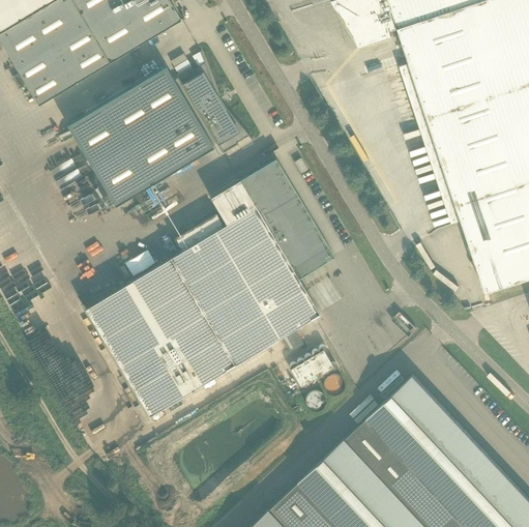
[(0,46),(36,108),(179,22),(166,0),(0,0),(0,46)]
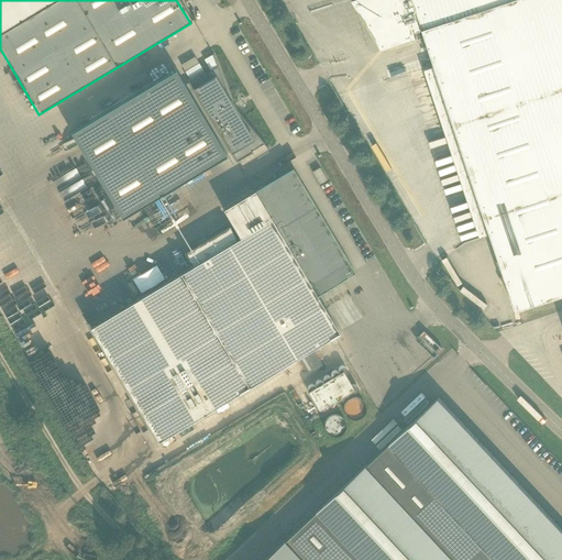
[(561,0),(355,0),(351,1),(381,52),(416,40),(414,34),(422,32),(515,313),(561,296),(561,0)]
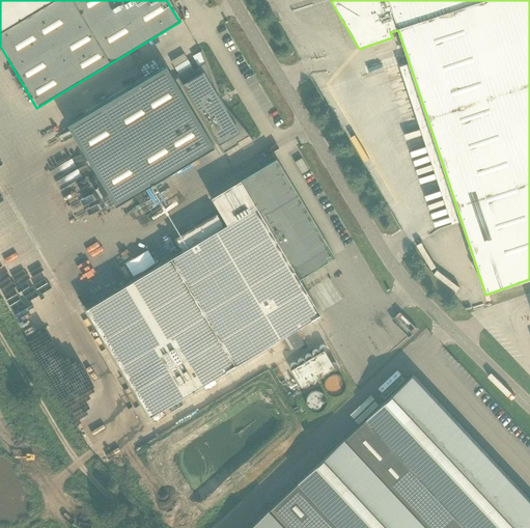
[(236,146),(236,145),(247,139),(251,143),(252,142),(223,108),(222,109),(216,100),(217,100),(200,54),(199,54),(203,65),(192,73),(190,68),(175,78),(222,156),(236,146)]
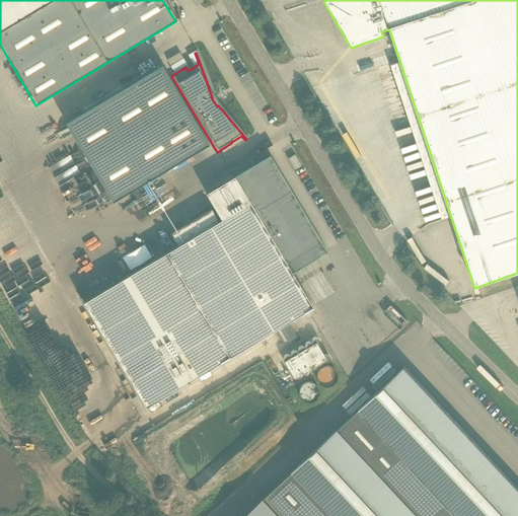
[(160,66),(151,72),(64,124),(111,203),(207,145),(160,66)]
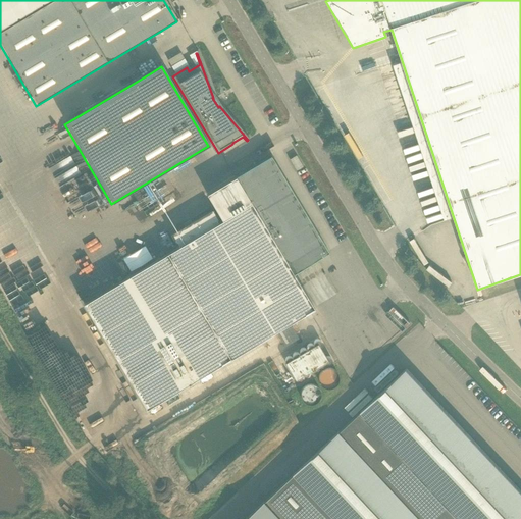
[(176,249),(82,306),(145,411),(308,314),(313,311),(292,275),(327,254),(269,158),(205,197),(221,222),(218,224),(211,212),(169,237),(176,249)]
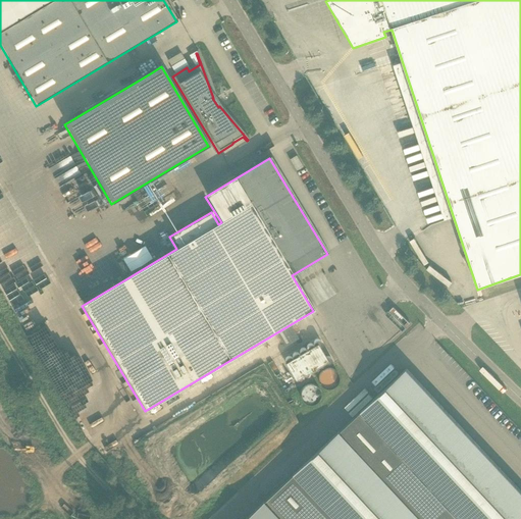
[(319,350),(287,369),(293,379),(324,360),(319,350)]
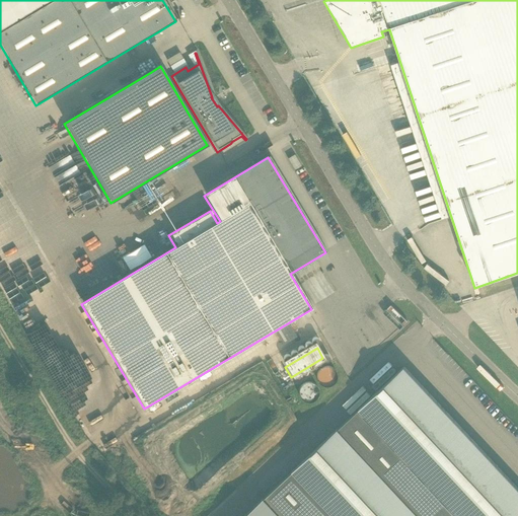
[(517,515),(517,492),(403,369),(358,412),(337,432),(337,431),(291,473),(292,473),(263,501),(263,500),(245,515),(517,515)]
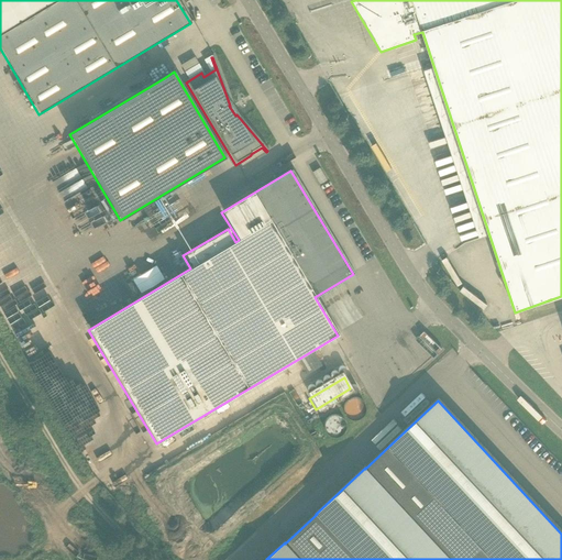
[(343,419),(327,418),(327,436),(342,436),(343,419)]
